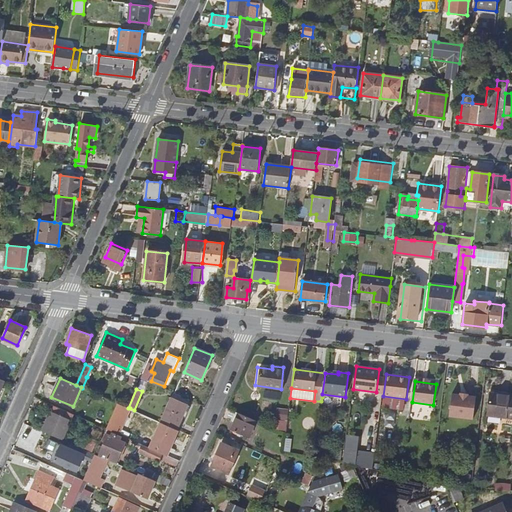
[(476,395),(452,392),(449,415),(473,418),(476,395)]
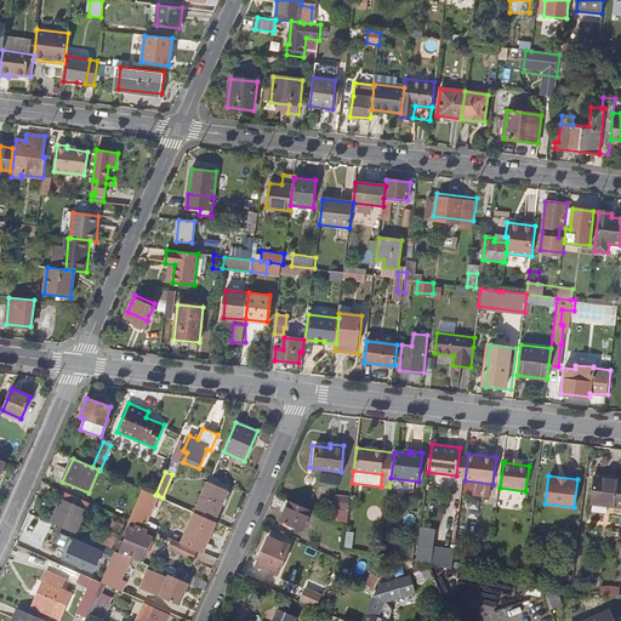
[(620,478),(596,476),(592,503),(620,506),(620,478)]
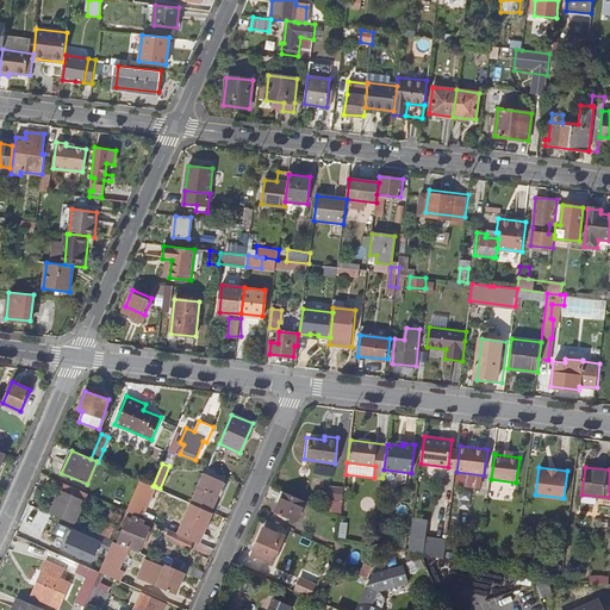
[(226,477),(209,468),(205,474),(223,483),(226,477)]
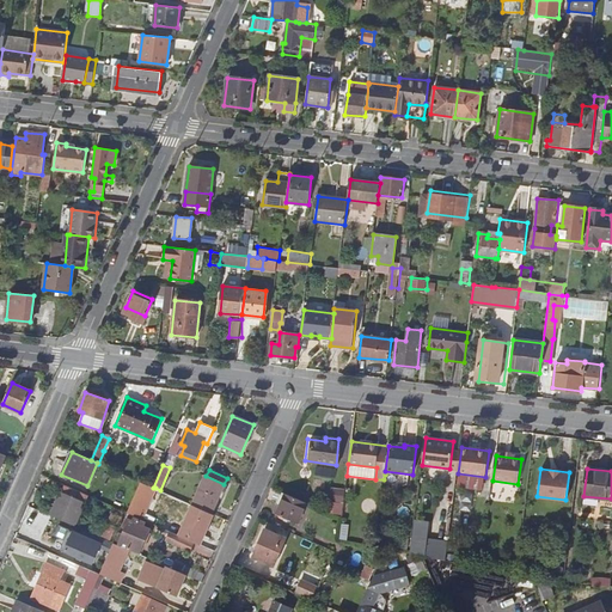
[(193,506),(212,513),(224,484),(206,476),(197,495),(193,506)]
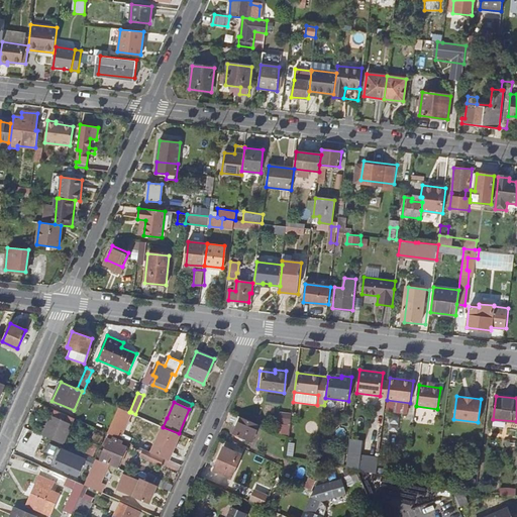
[(118,407),(108,433),(120,438),(131,412),(118,407)]
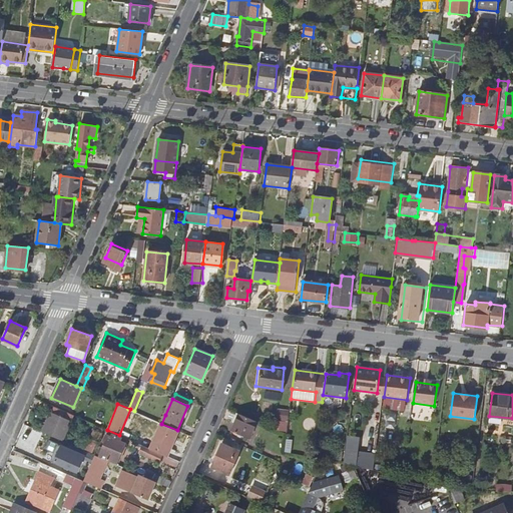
[(279,429),(289,430),(290,409),(280,408),(279,429)]
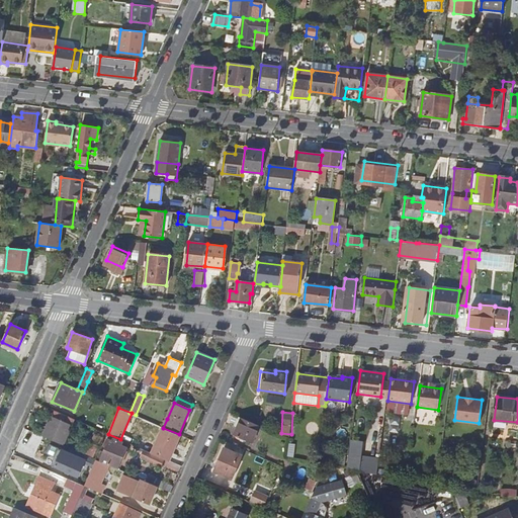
[(52,417),(44,436),(62,444),(71,425),(52,417)]
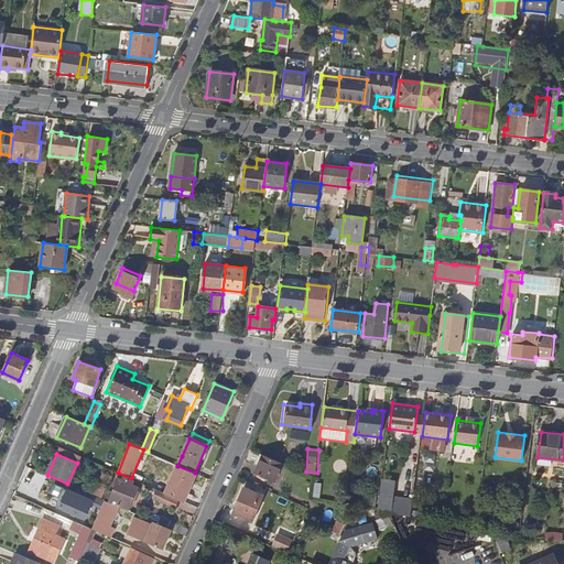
[(262,456),(255,474),(274,483),(282,464),(262,456)]
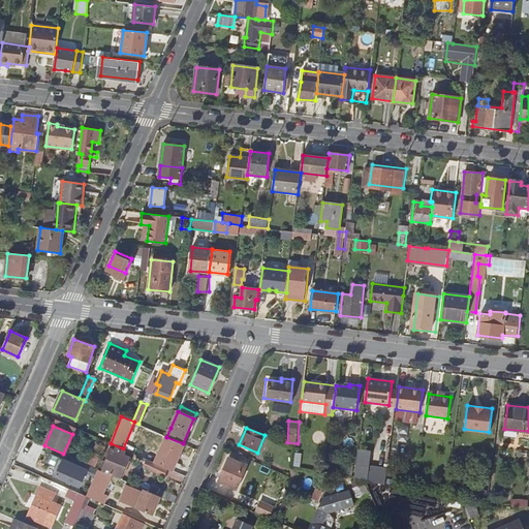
[(88,464),(99,440),(91,437),(81,460),(88,464)]
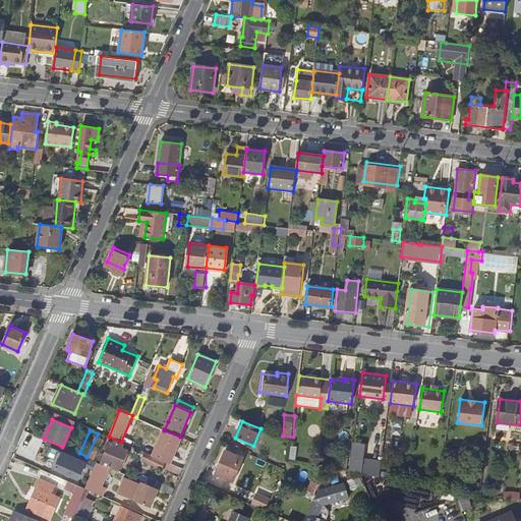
[(180,437),(164,430),(153,456),(166,462),(170,464),(181,438),(180,437)]
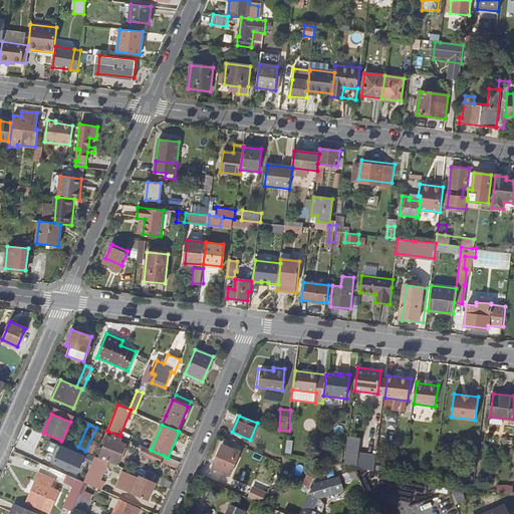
[(103,460),(117,466),(126,447),(120,444),(121,440),(112,436),(111,438),(108,437),(105,444),(107,445),(101,459),(103,460)]
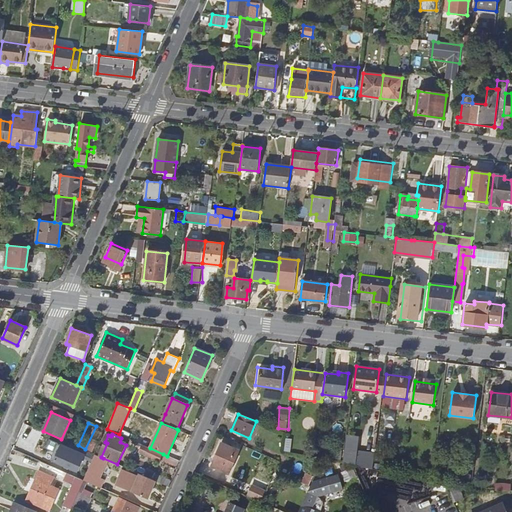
[(212,467),(229,474),(232,467),(230,466),(237,450),(221,443),(214,459),(215,460),(212,467)]
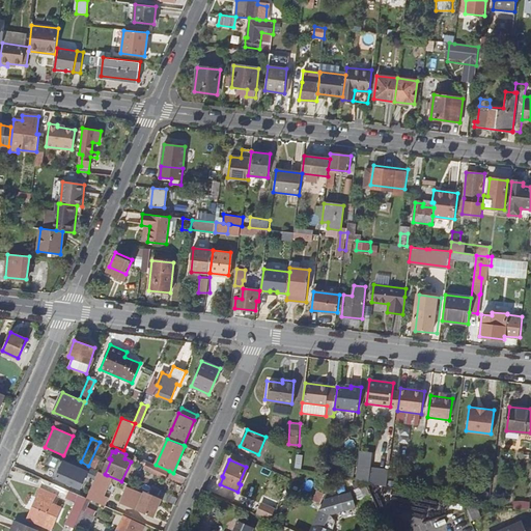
[(86,475),(95,479),(99,471),(80,463),(77,468),(60,460),(53,476),(80,487),(86,475)]
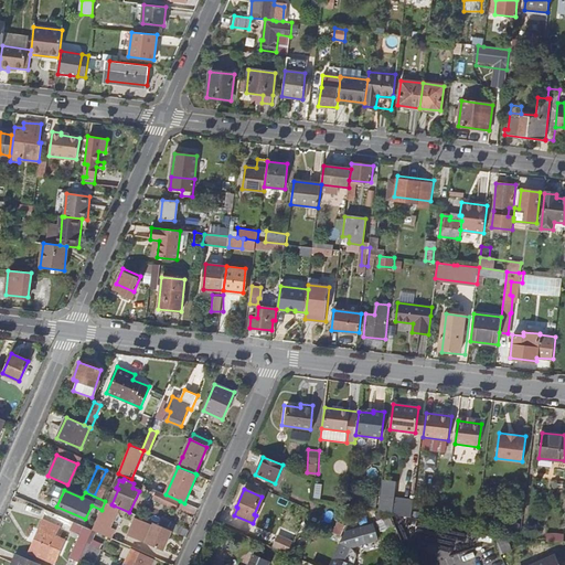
[(180,501),(157,491),(153,499),(161,502),(160,503),(176,510),(180,501)]
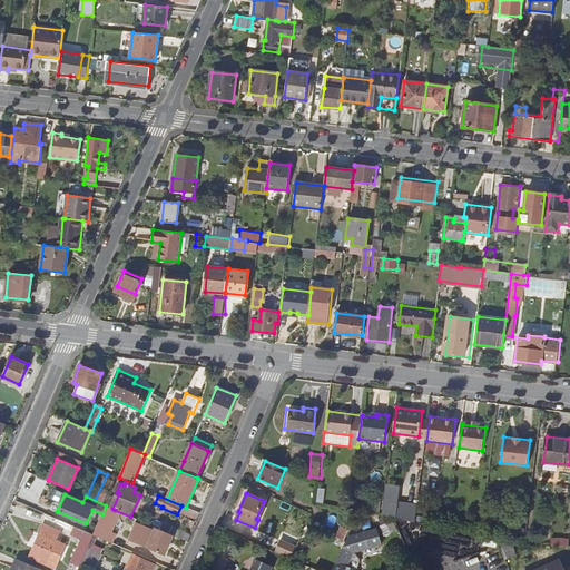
[(385,500),(383,513),(393,516),(394,519),(415,522),(418,505),(385,500)]
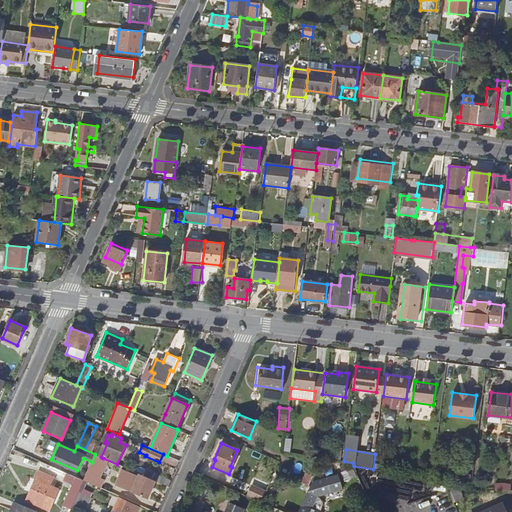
[(101,457),(95,454),(92,462),(84,481),(88,482),(92,485),(100,488),(103,481),(95,478),(103,458),(101,457)]
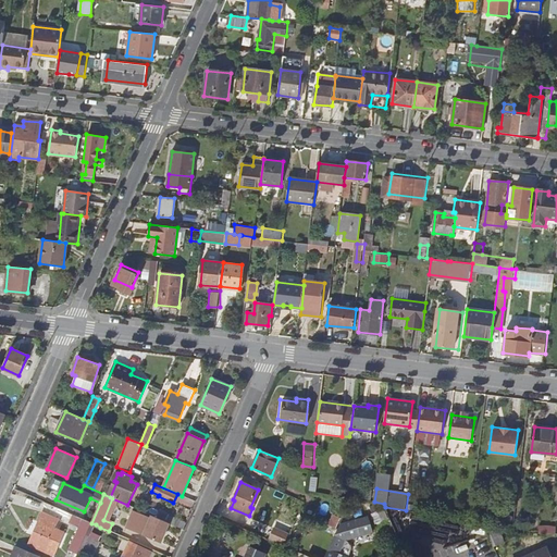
[(387,516),(383,504),(376,507),(382,518),(387,516)]
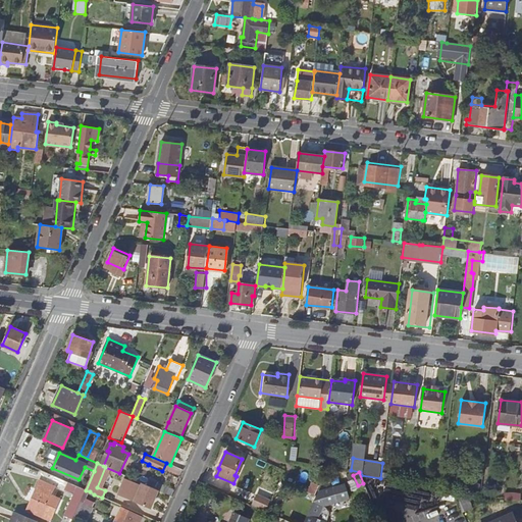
[(142,483),(142,485),(125,479),(118,494),(148,507),(152,496),(156,498),(158,489),(152,487),(142,483)]
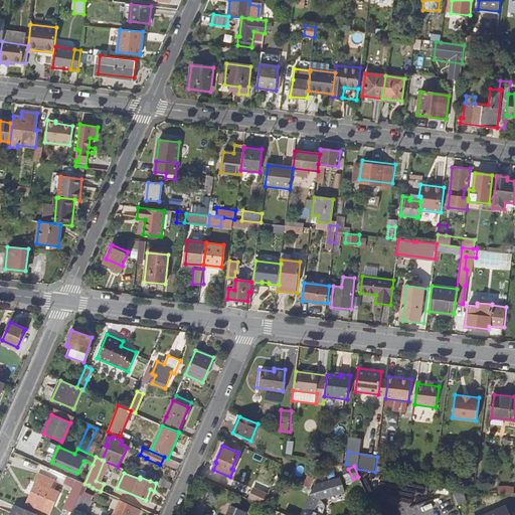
[(153,474),(150,481),(156,483),(170,489),(172,483),(153,474)]
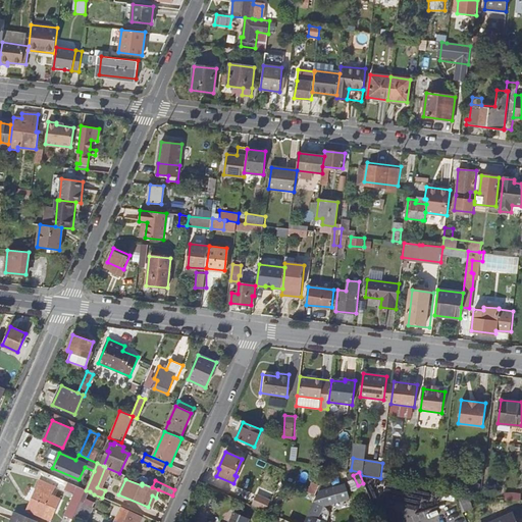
[(27,511),(50,520),(62,491),(40,481),(27,511)]
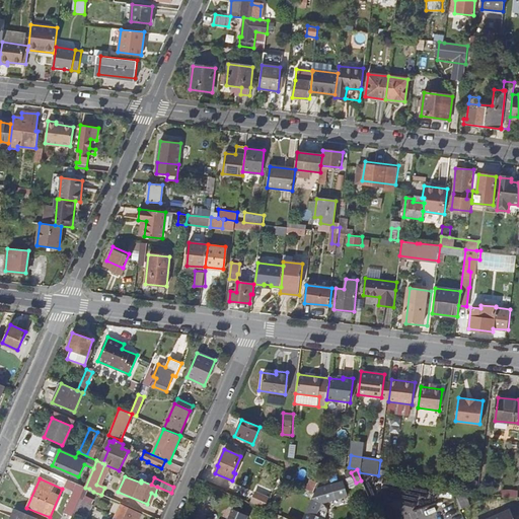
[(312,478),(307,490),(314,493),(319,482),(312,478)]
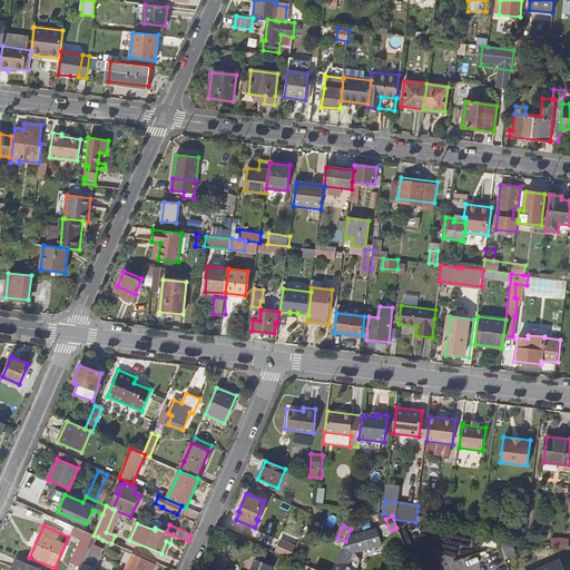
[(359,569),(351,567),(357,552),(384,542),(379,527),(350,537),(335,569),(321,569),(311,566),(308,569),(359,569)]
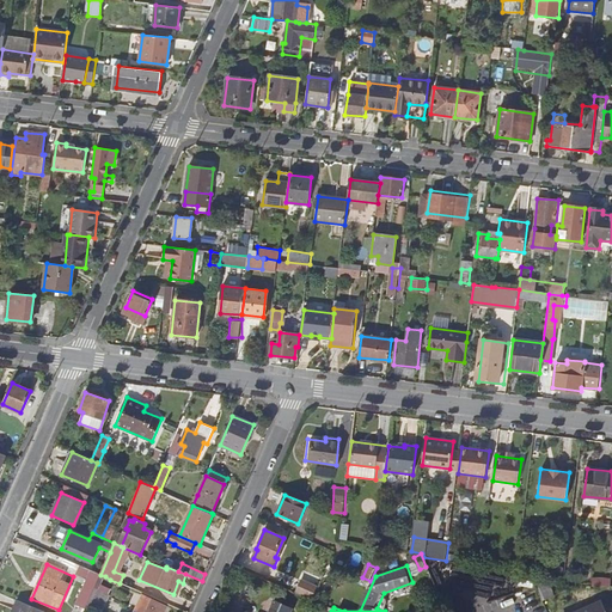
[(86,579),(97,583),(101,575),(83,567),(79,576),(86,579)]
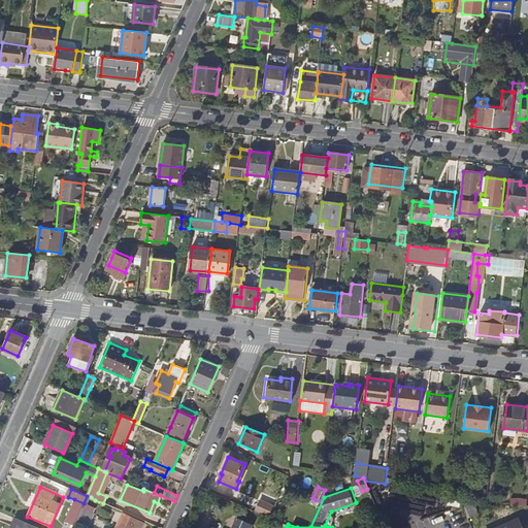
[(75,523),(87,527),(90,527),(96,515),(85,509),(91,497),(87,496),(84,503),(77,518),(75,522),(75,523)]
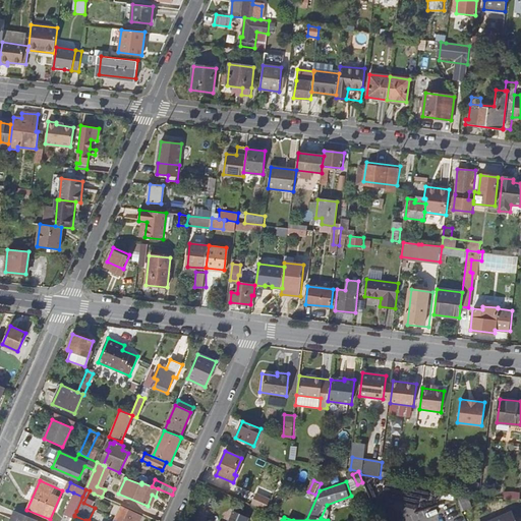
[(509,490),(509,499),(520,499),(519,490),(509,490)]
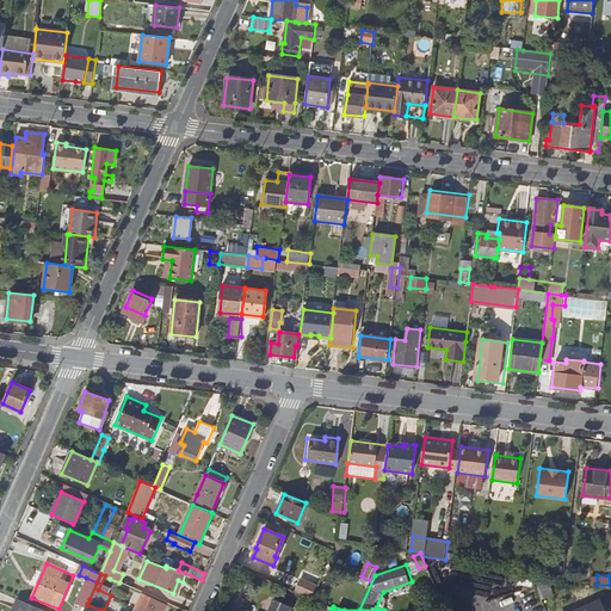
[(90,599),(97,582),(86,578),(79,594),(90,599)]
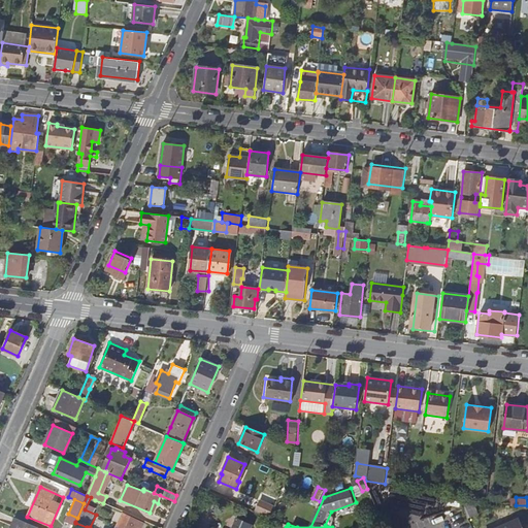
[(258,512),(271,518),(274,509),(262,503),(258,512)]
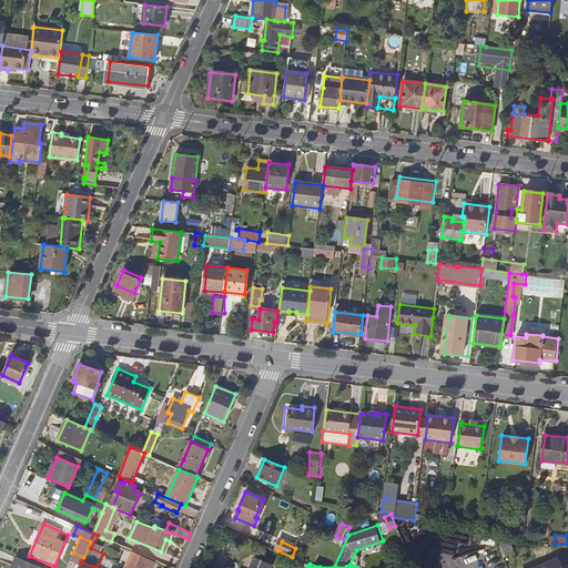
[(132,553),(124,567),(151,567),(153,563),(132,553)]
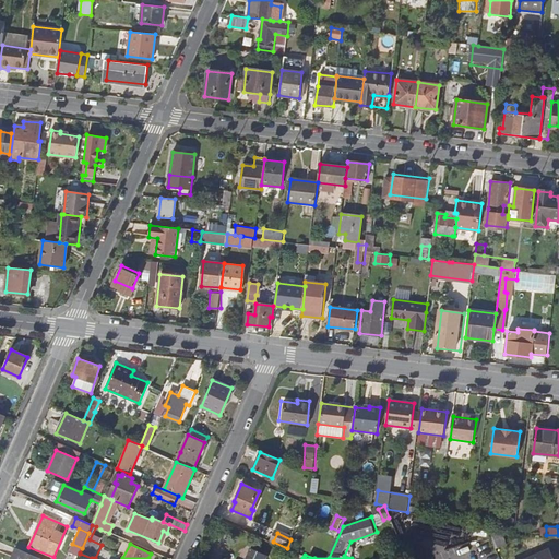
[(39,558),(15,548),(10,558),(39,558)]
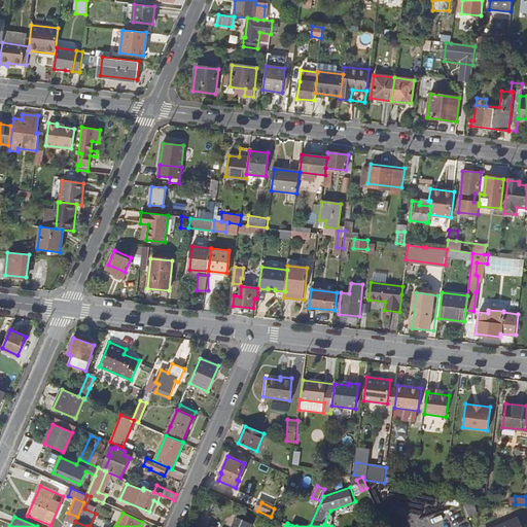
[(248,526),(250,524),(236,518),(232,526),(248,526)]
